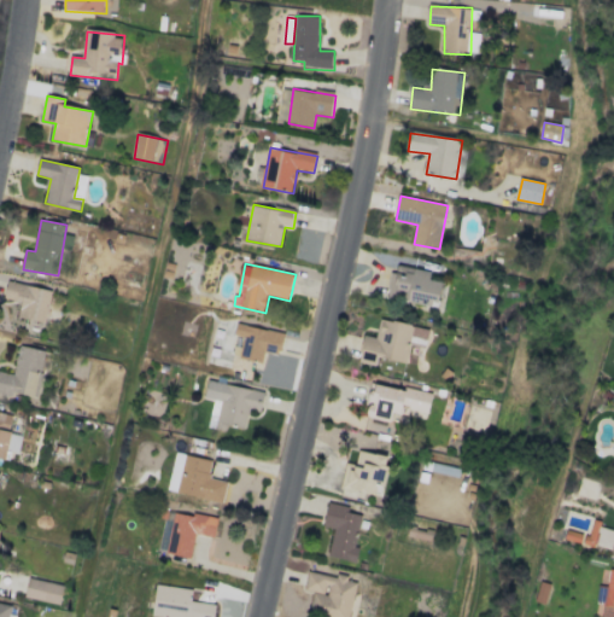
[(432,273),(395,266),(390,300),(439,308),(444,283),(431,280),(432,273)]
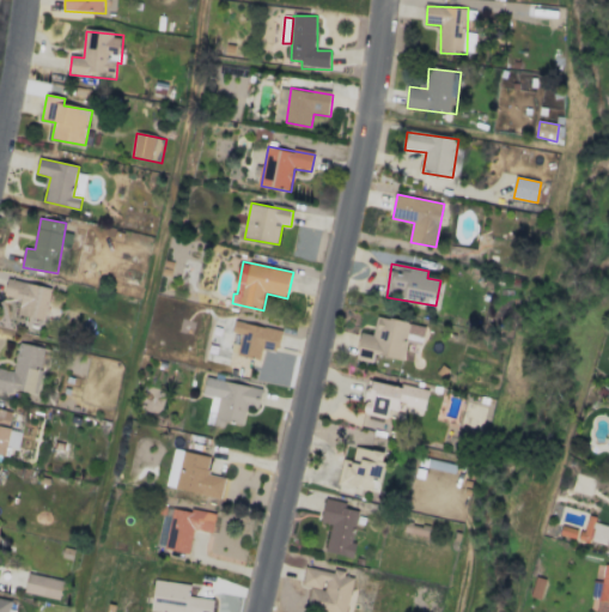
[(6,297),(23,300),(19,316),(47,321),(53,289),(8,280),(6,297)]
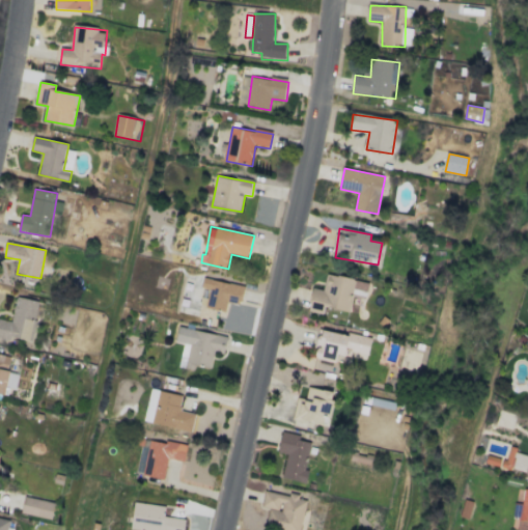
[(352,312),(355,297),(366,299),(369,283),(328,275),(325,290),(314,288),(309,312),(325,315),(326,308),(352,312)]
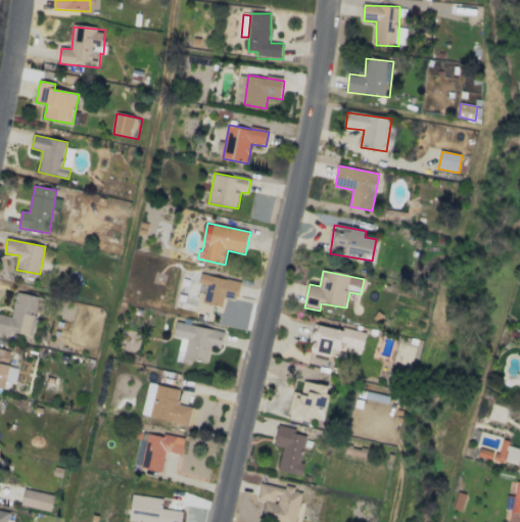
[(242,282),(201,275),(200,284),(204,285),(201,303),(224,307),(226,298),(239,300),(242,282)]
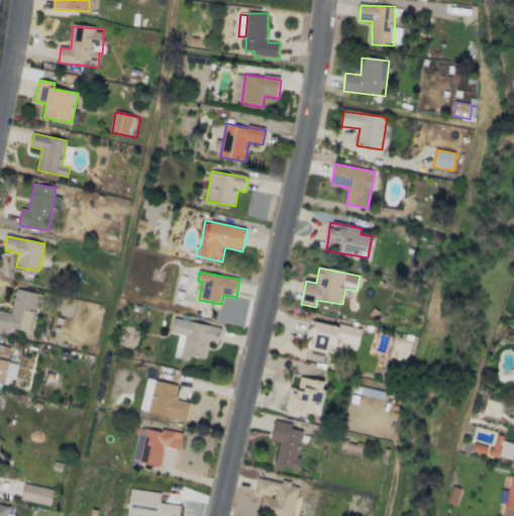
[(40,294),(17,290),(12,313),(0,311),(0,328),(32,335),(40,294)]
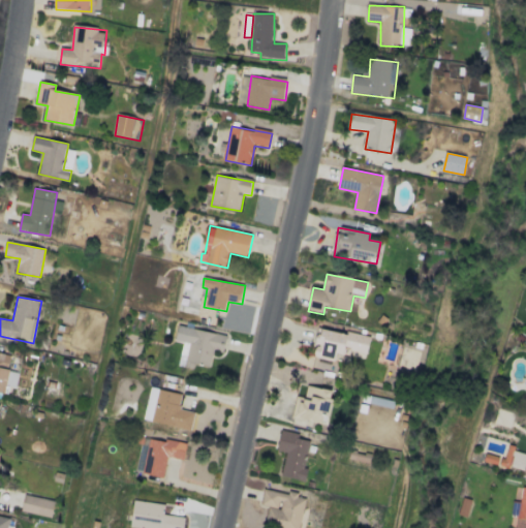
[(184,343),(180,367),(194,369),(195,365),(212,369),(215,351),(224,352),(227,336),(180,327),(177,341),(184,343)]
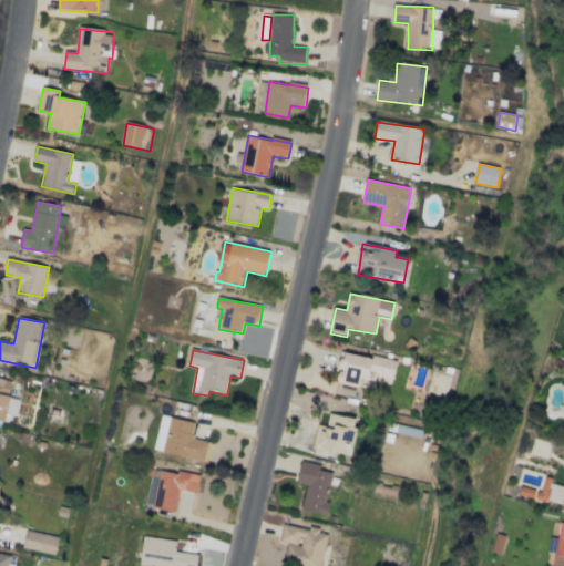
[(398,362),(342,351),(337,382),(359,388),(361,378),(376,381),(395,384),(398,362)]
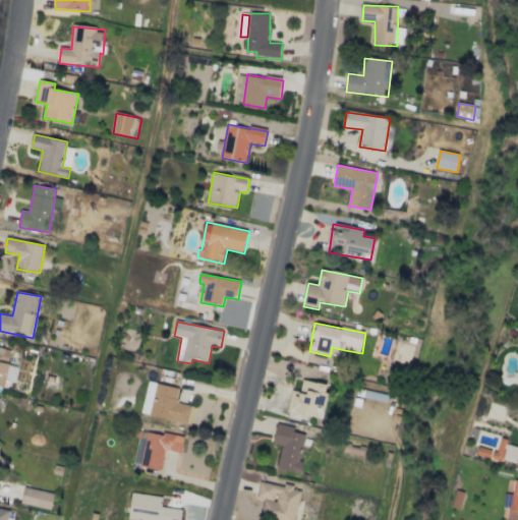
[(0,386),(7,388),(12,349),(0,347),(0,386)]
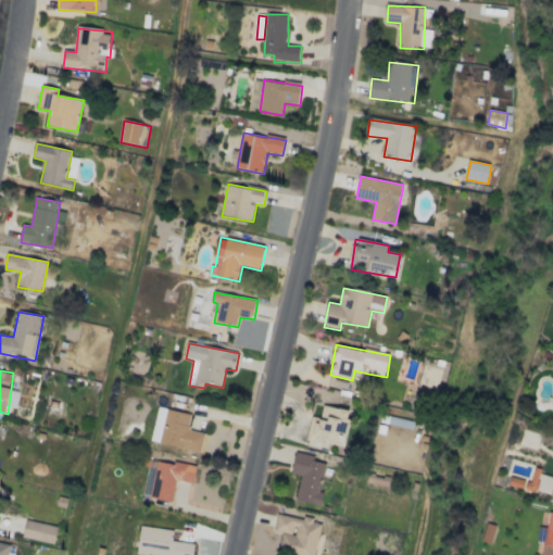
[(309,440),(346,445),(352,411),(324,406),(322,418),(312,417),(309,440)]
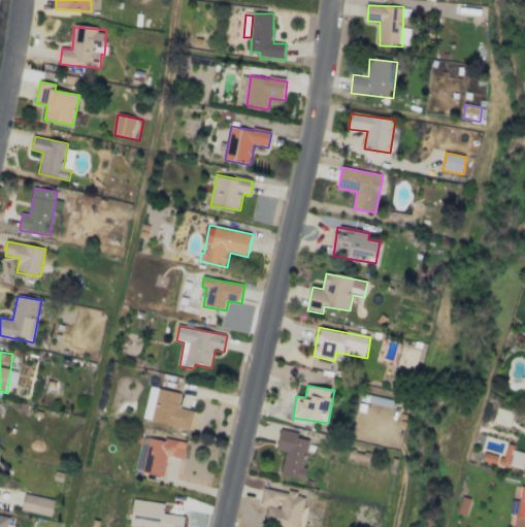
[(184,394),(152,387),(144,420),(192,430),(196,412),(181,408),(184,394)]
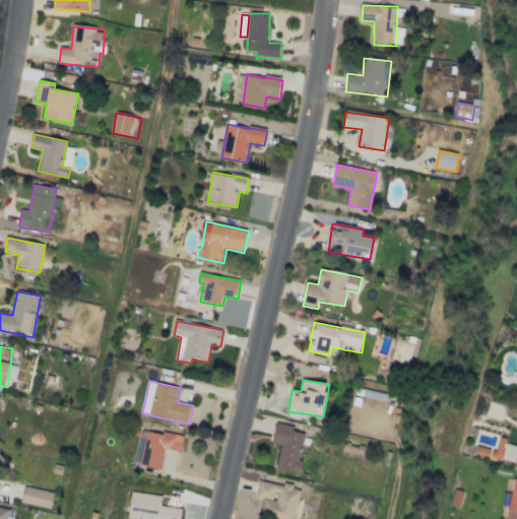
[(299,472),(306,434),(294,432),(295,427),(277,424),(274,444),(282,445),(278,468),(299,472)]
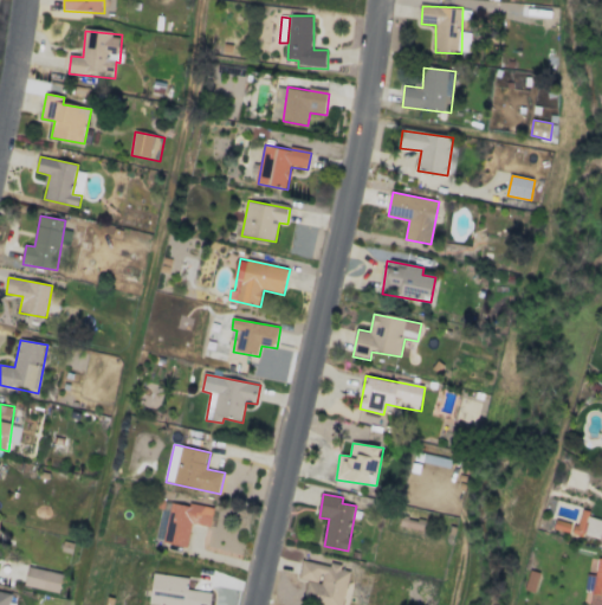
[(167,545),(189,547),(193,525),(212,527),(214,508),(172,503),(167,545)]
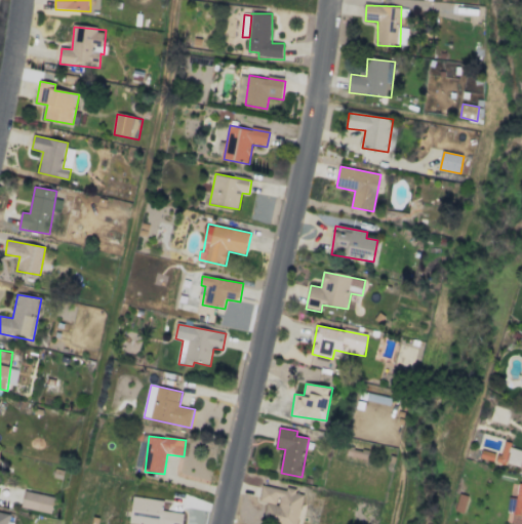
[(521,450),(512,448),(509,464),(521,466),(521,450)]
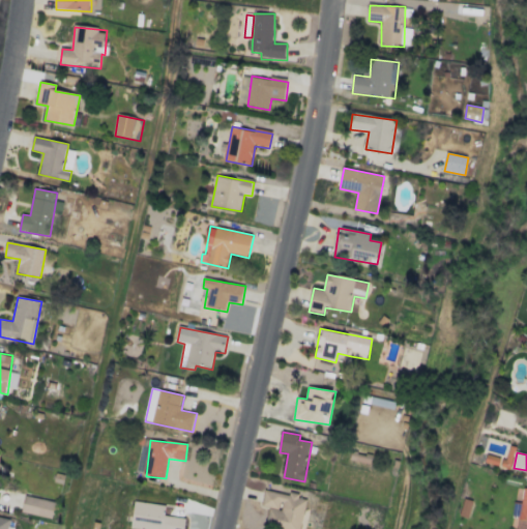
[(526,489),(524,489),(518,528),(526,528),(526,489)]
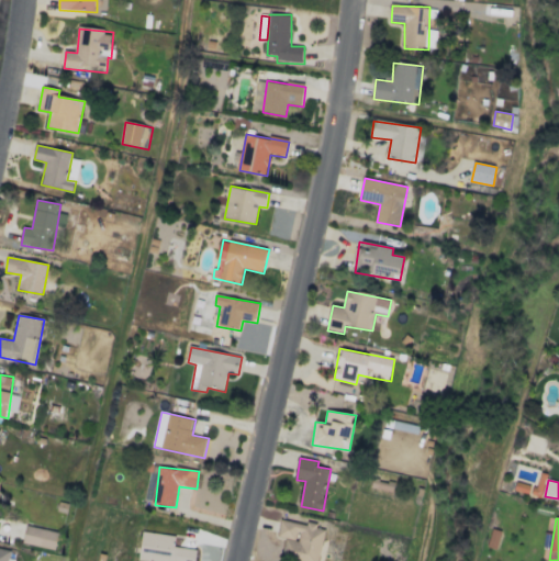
[(287,538),(283,560),(320,560),(326,528),(282,520),(279,537),(287,538)]
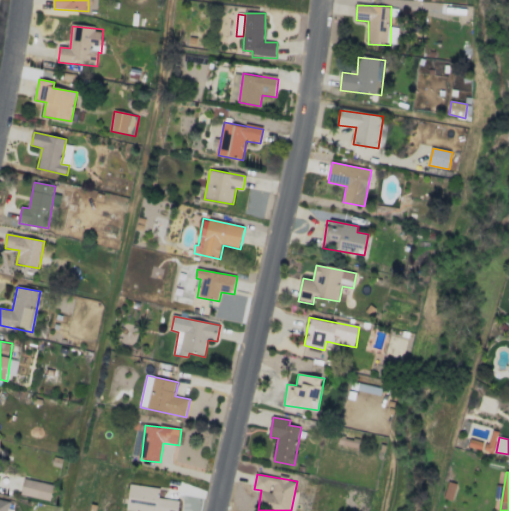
[(51,501),(54,485),(25,479),(22,495),(51,501)]
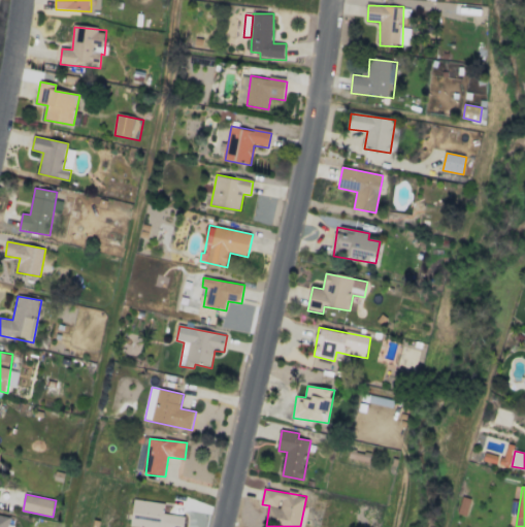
[(166,504),(135,500),(131,526),(184,526),(186,517),(164,515),(166,504)]
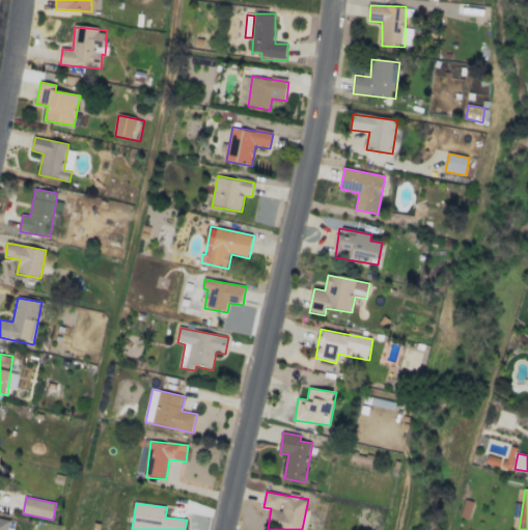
[(8,529),(11,522),(0,519),(0,529),(8,529)]
